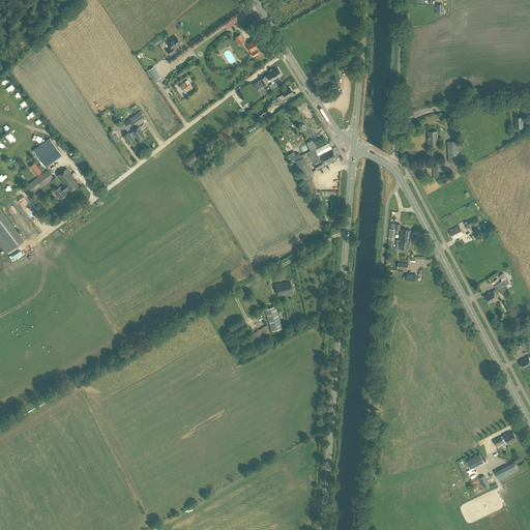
[(436,5),(436,15),(443,15),(446,15),(446,10),(443,10),(443,5),(436,5)]
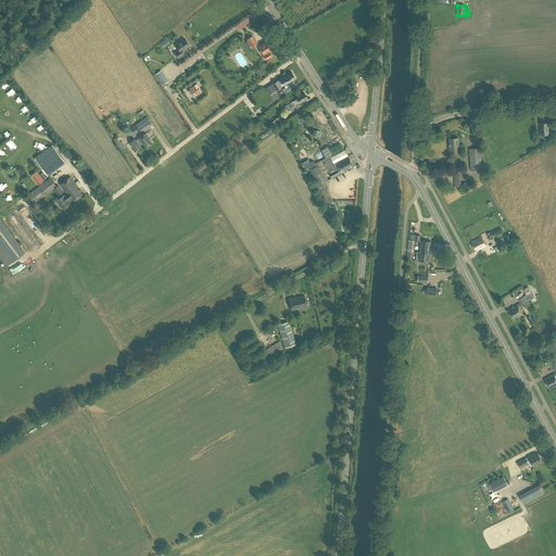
[(247,39),(250,47),(251,48),(257,45),(252,36),(247,39)]
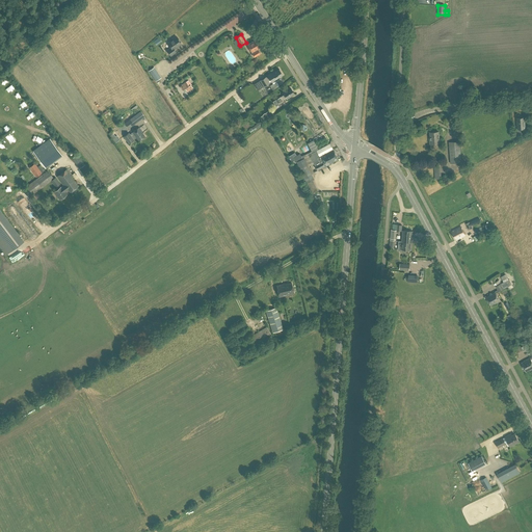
[(167,50),(170,56),(176,52),(174,49),(181,44),(177,36),(171,40),(173,42),(168,44),(171,48),(167,50)]
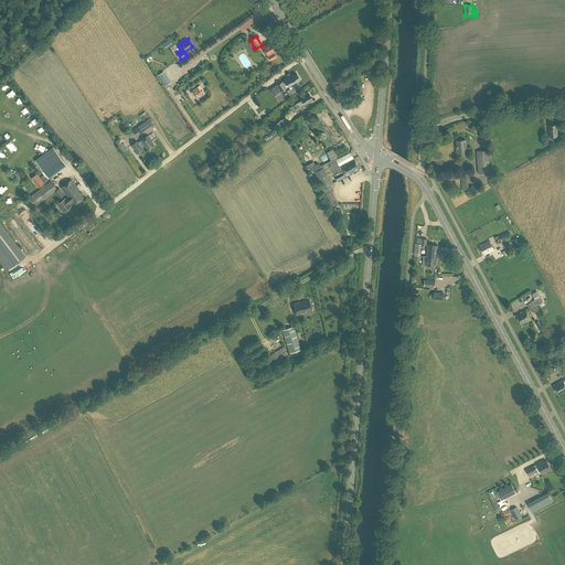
[(272,42),(263,48),(267,55),(267,56),(270,61),(276,56),(273,52),(277,50),(272,42)]
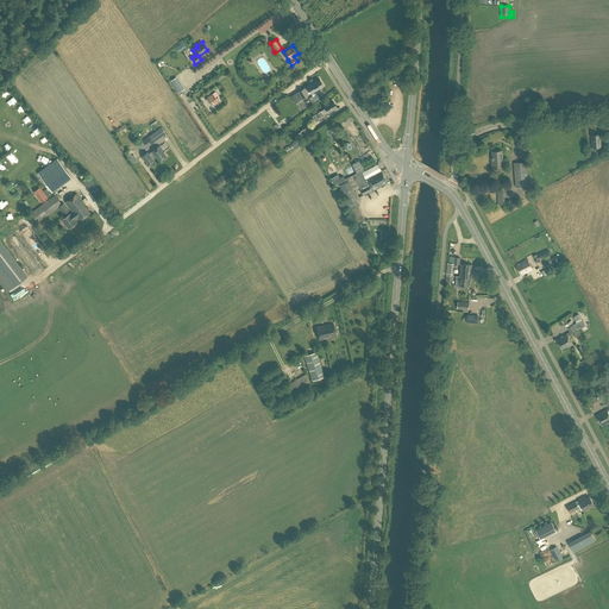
[(250,79),(253,87),(261,83),(257,76),(250,79)]
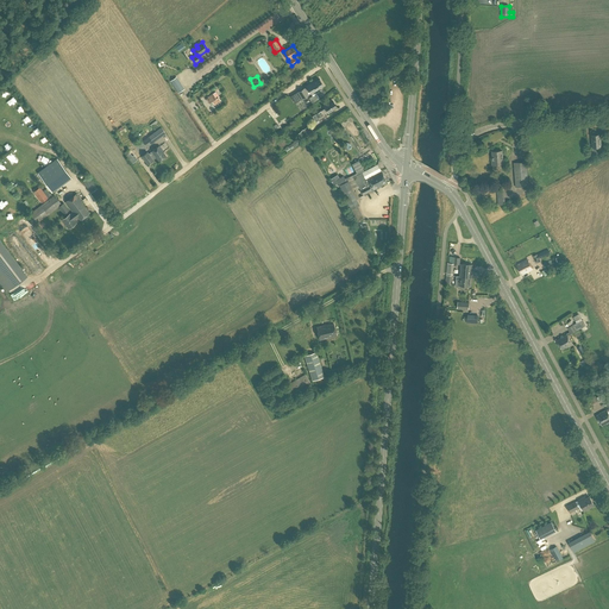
[(170,81),(179,93),(183,89),(176,77),(170,81)]
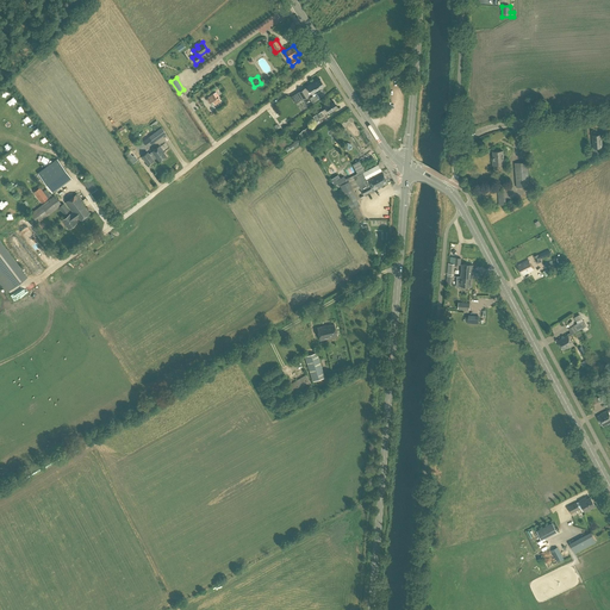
[(311,85),(299,92),(303,99),(316,91),(319,98),(324,94),(321,88),(323,86),(321,82),(321,81),(319,80),(315,82),(313,81),(311,83),(311,85)]
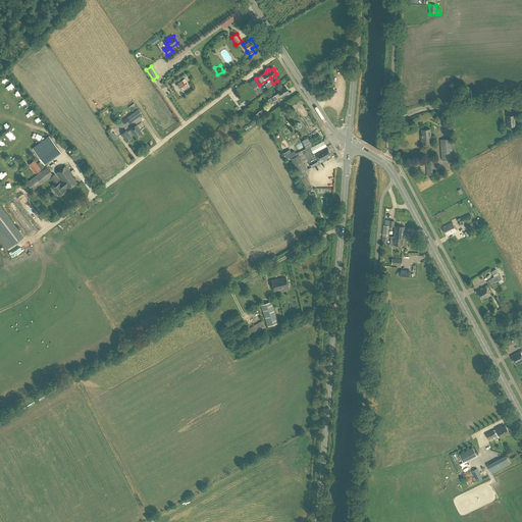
[(253,89),(259,85),(256,79),(249,83),(253,89)]
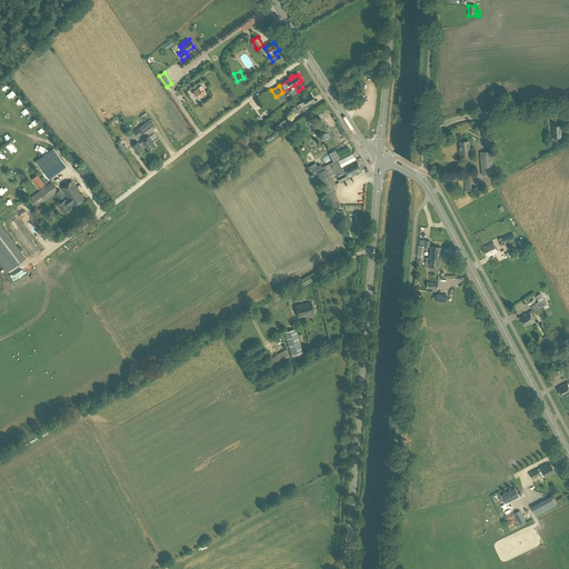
[(195,91),(192,92),(196,96),(198,95),(200,97),(206,93),(203,90),(201,91),(199,87),(195,90),(195,91)]
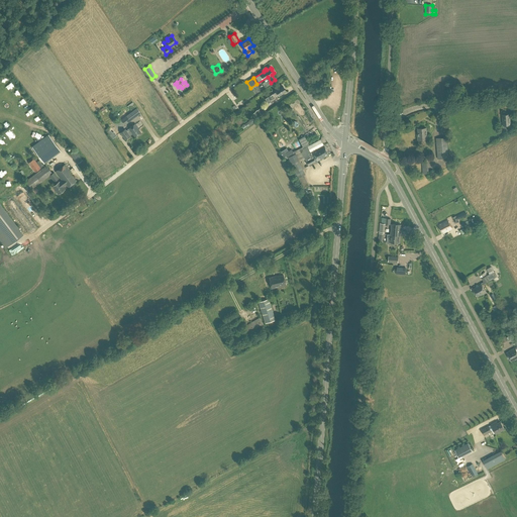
[(265,99),(268,103),(271,101),(271,100),(279,95),(279,96),(283,94),(282,93),(286,91),(282,86),(275,90),(276,92),(265,99)]
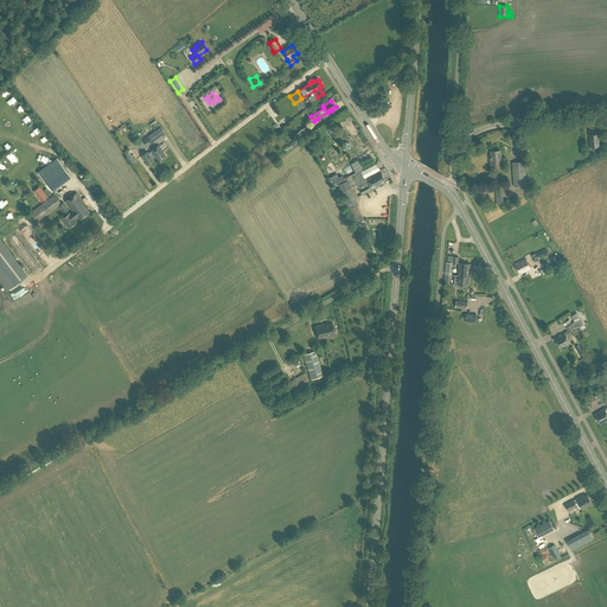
[(296,134),(300,140),(312,132),(308,125),(296,134)]
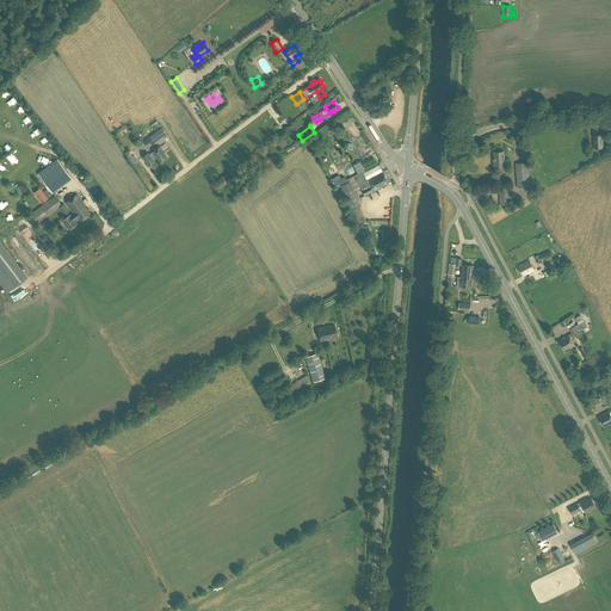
[(143,141),(148,148),(153,143),(166,134),(161,128),(149,136),(148,137),(143,141)]
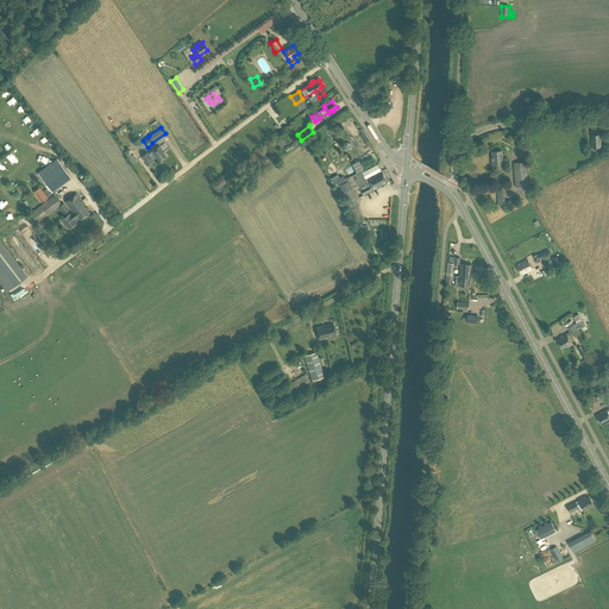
[(592,148),(589,148),(589,150),(589,156),(592,156),(598,156),(598,152),(597,152),(596,148),(601,146),(601,135),(591,136),(592,148)]
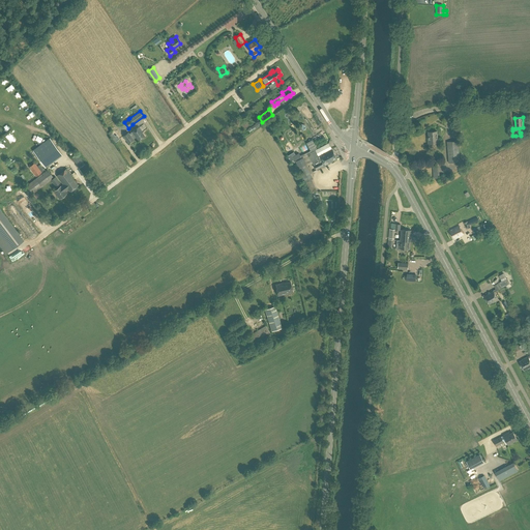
[(251,127),(253,129),(261,123),(259,121),(251,127)]
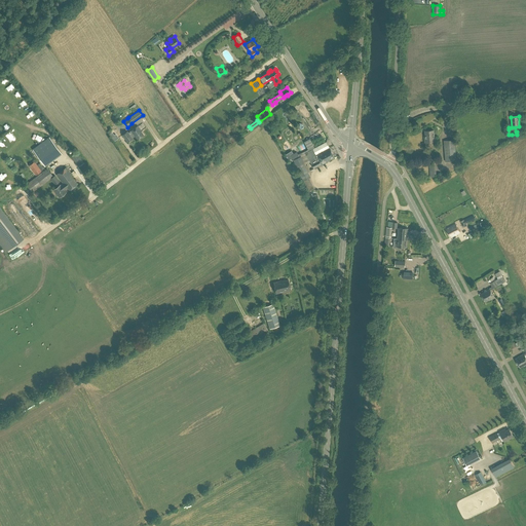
[(122,135),(127,142),(135,137),(137,140),(143,136),(141,132),(138,126),(128,133),(127,132),(122,135)]
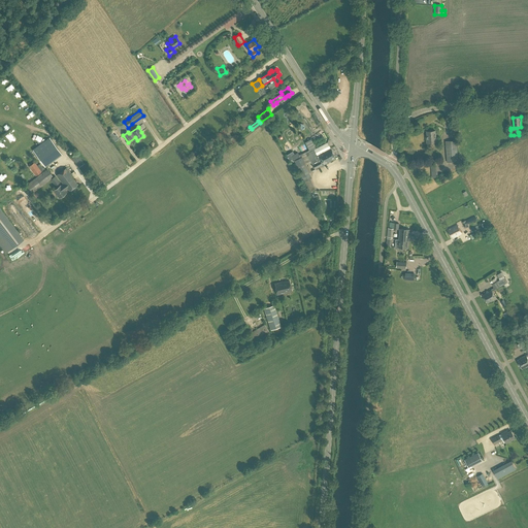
[(110,131),(107,132),(109,135),(114,142),(120,138),(117,134),(114,136),(112,133),(111,133),(110,131)]
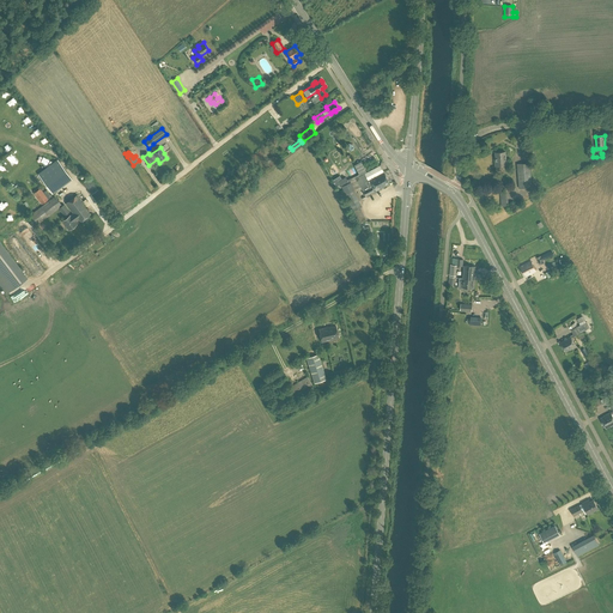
[(495,161),(496,167),(507,165),(505,152),(496,152),(497,159),(495,161)]
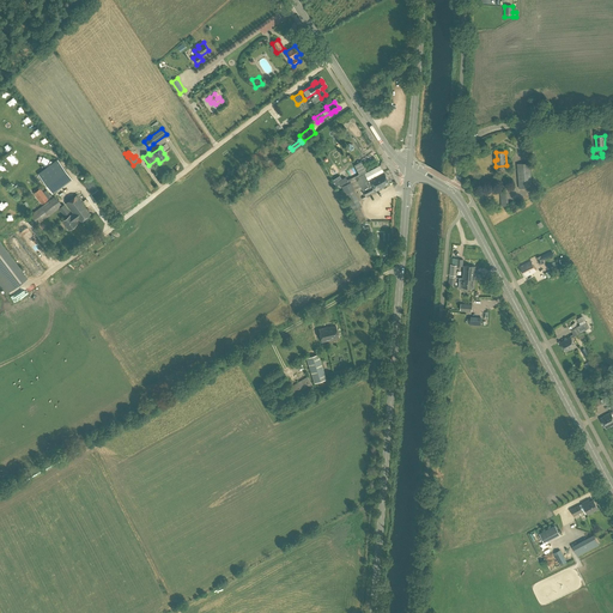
[(58,159),(37,174),(52,194),(72,180),(58,159)]
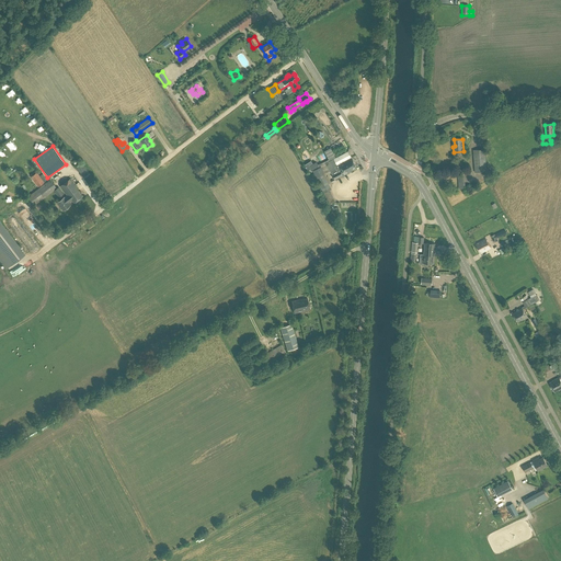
[(310,161),(305,164),(307,171),(309,170),(311,172),(312,170),(322,193),(327,201),(333,197),(330,190),(331,189),(328,183),(324,174),(331,172),(334,180),(356,168),(347,151),(335,158),(330,147),(323,150),(329,159),(318,164),(316,162),(312,164),(310,161)]
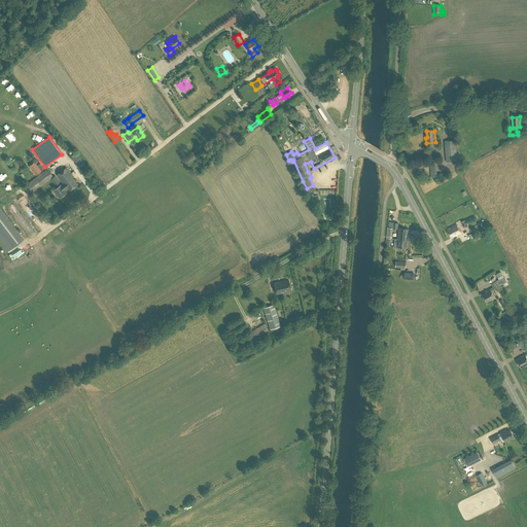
[(445,141),(446,163),(457,162),(456,140),(445,141)]
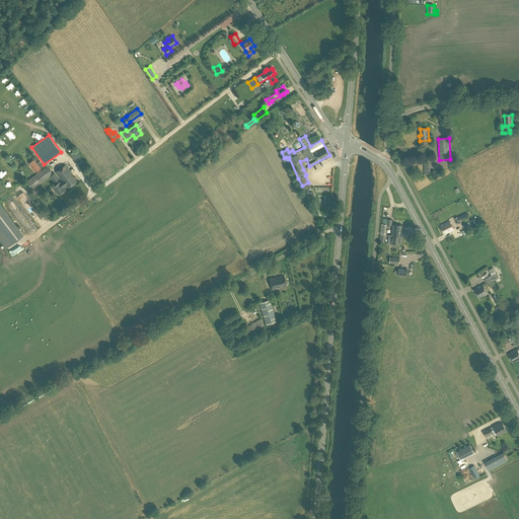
[(75,150),(70,154),(70,155),(77,164),(82,160),(76,151),(75,150)]
